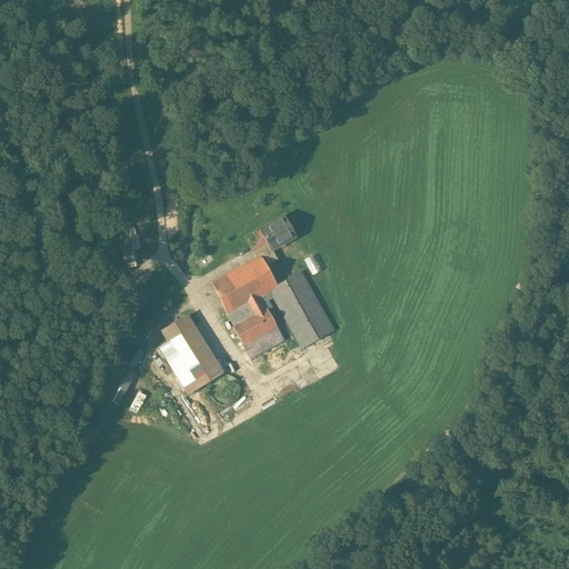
[(283,217),(259,231),(267,245),(263,247),(267,252),(260,257),(265,267),(277,260),(271,251),(295,238),(283,217)]
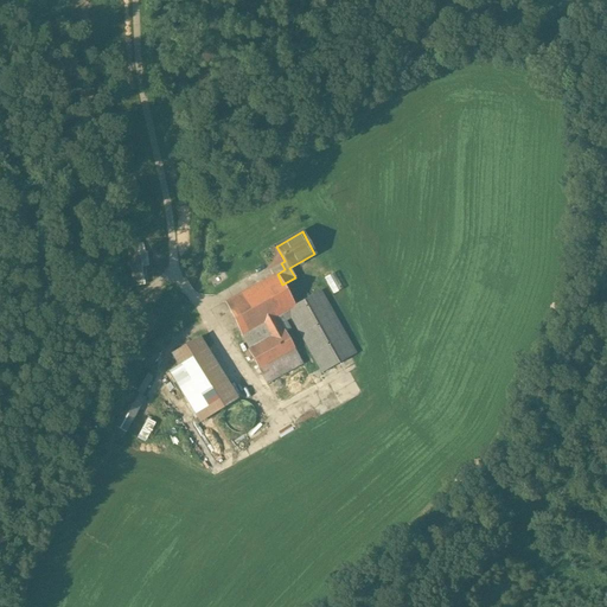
[(146,247),(132,254),(139,275),(154,268),(146,247)]
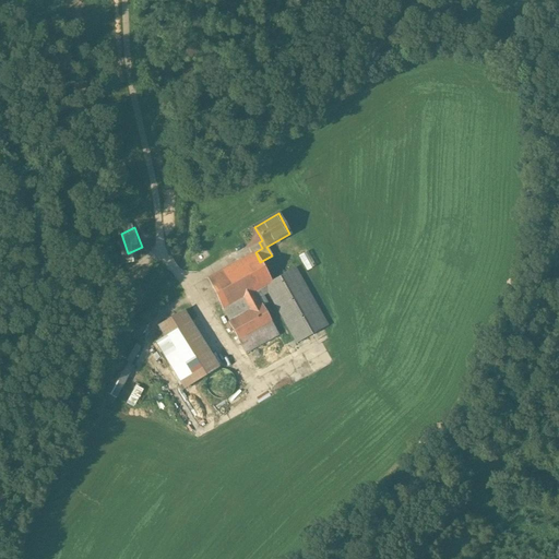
[(259,242),(248,248),(251,254),(256,252),(262,248),(259,242)]
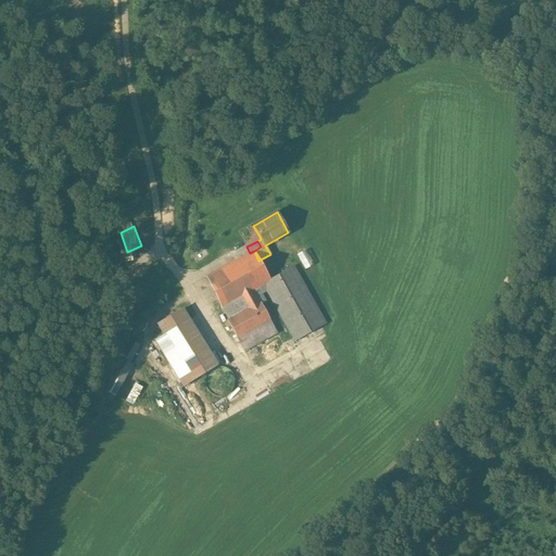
[(250,253),(206,278),(218,302),(231,294),(235,300),(250,290),(269,280),(258,261),(254,251),(250,253)]
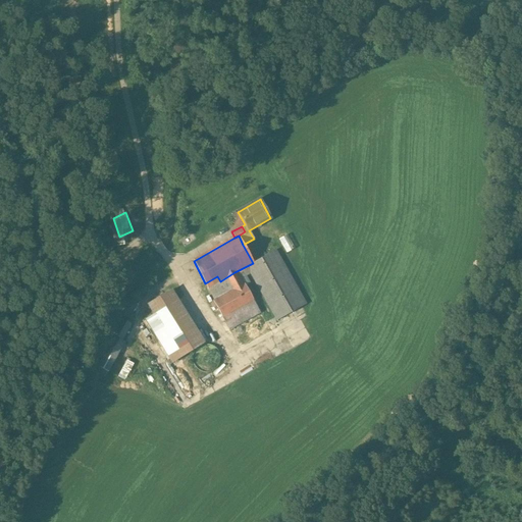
[(306,304),(275,250),(253,263),(235,272),(239,279),(250,273),(276,320),(302,307),(306,304)]
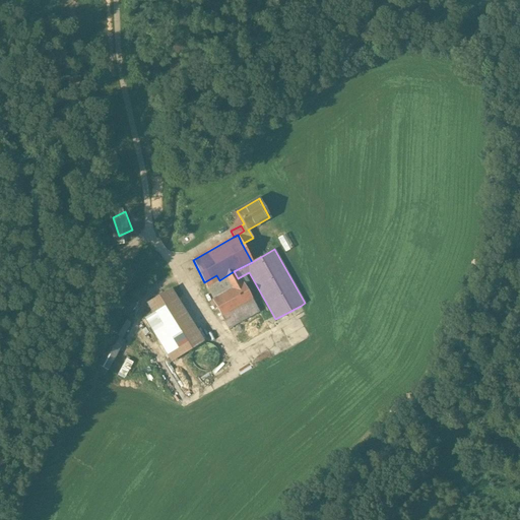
[(234,271),(219,280),(216,275),(204,282),(212,300),(212,301),(220,316),(252,299),(243,283),(241,284),(238,278),(234,271)]
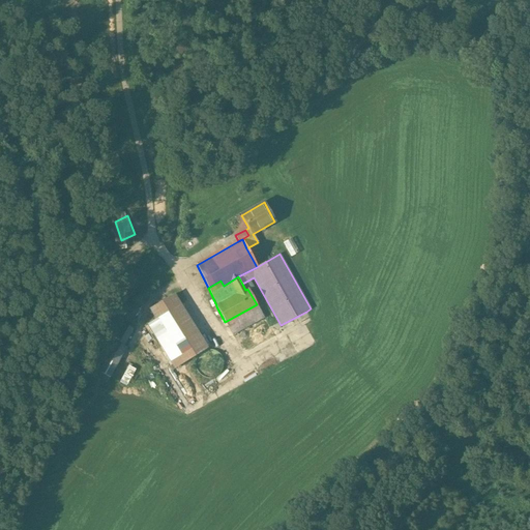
[(173,295),(151,308),(158,319),(147,325),(174,367),(206,348),(173,295)]
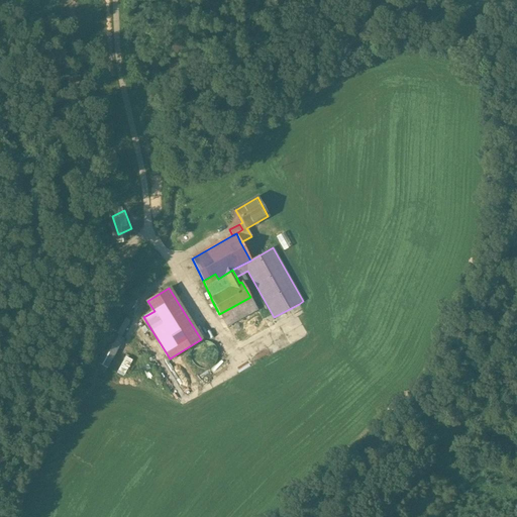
[(250,297),(219,314),(226,326),(256,310),(250,297)]
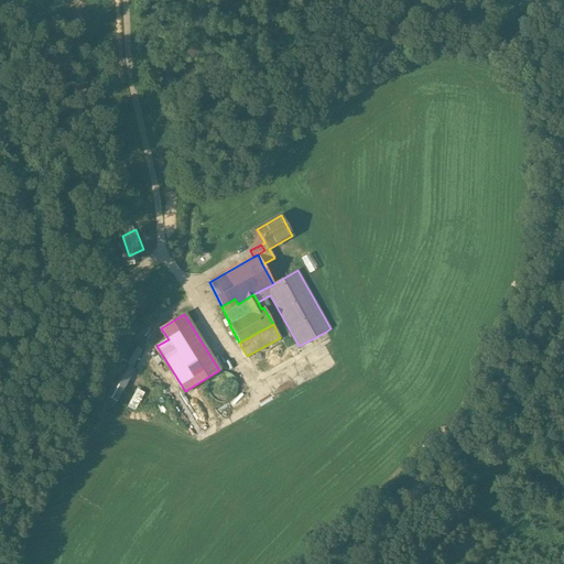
[(141,350),(131,345),(121,362),(122,362),(130,368),(141,350)]
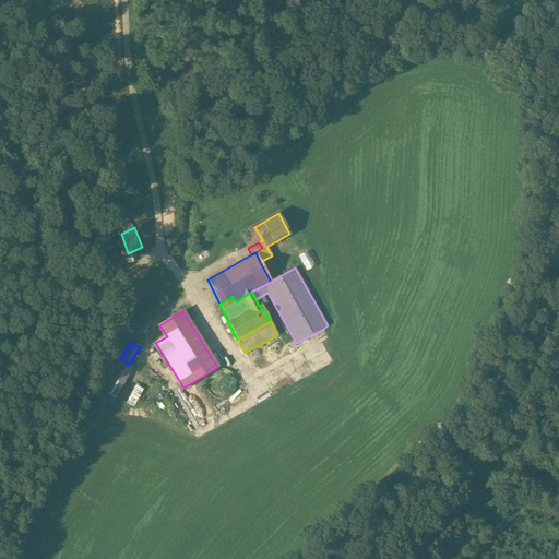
[(129,365),(121,359),(107,383),(118,390),(132,366),(129,365)]
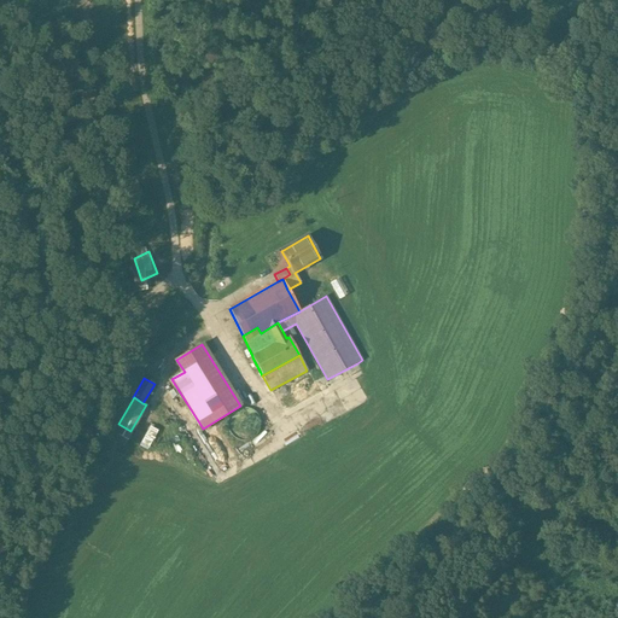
[(250,409),(249,408),(246,408),(243,408),(239,408),(237,409),(234,412),(232,413),(231,414),(229,415),(228,418),(228,420),(228,423),(227,425),(228,427),(228,429),(228,430),(229,431),(231,433),(232,435),(233,437),(235,438),(237,439),(239,439),(244,441),(249,439),(251,439),(252,438),(255,436),(256,435),(258,432),(258,431),(260,429),(260,426),(261,424),(260,420),(260,418),(258,417),(257,415),(256,413),(254,410),(252,410),(250,409)]
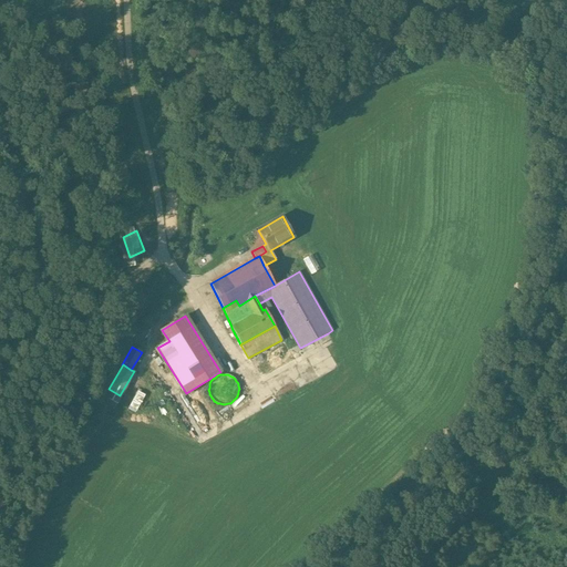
[(145,412),(152,395),(141,391),(134,408),(145,412)]
